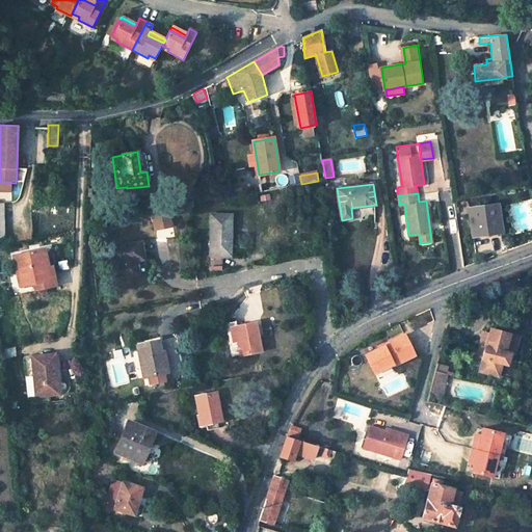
[(106,200),(91,202),(92,214),(108,212),(106,200)]
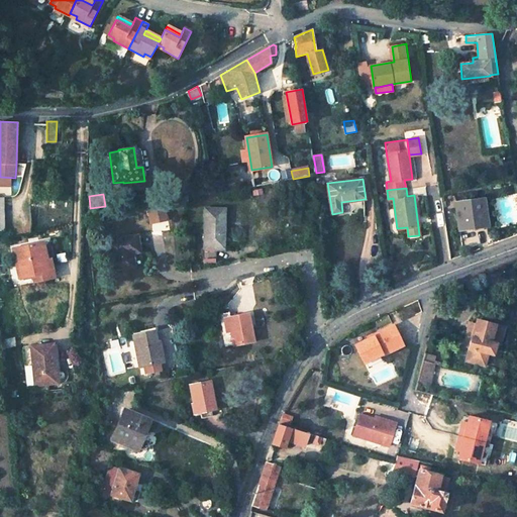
[(455,202),(459,230),(488,226),(485,199),(455,202)]
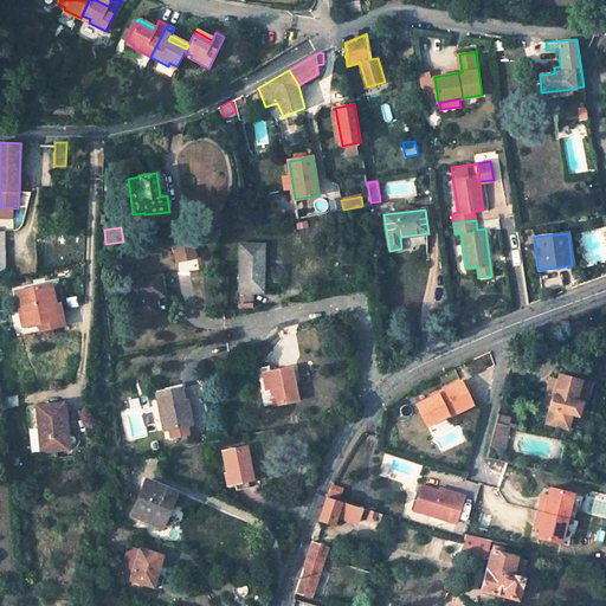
[(240,244),(240,290),(259,290),(259,268),(263,268),(264,245),(240,244)]
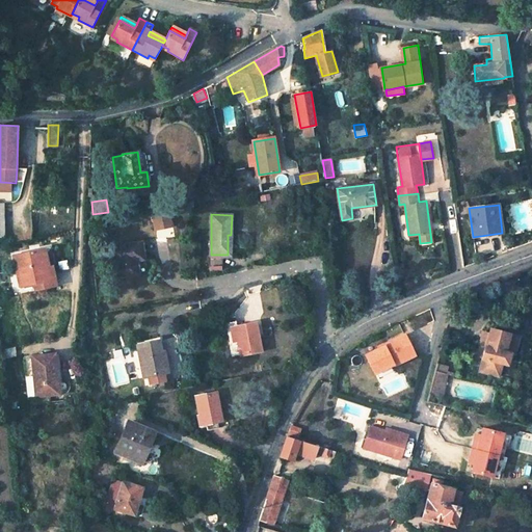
[(151,219),(153,231),(171,228),(169,216),(151,219)]
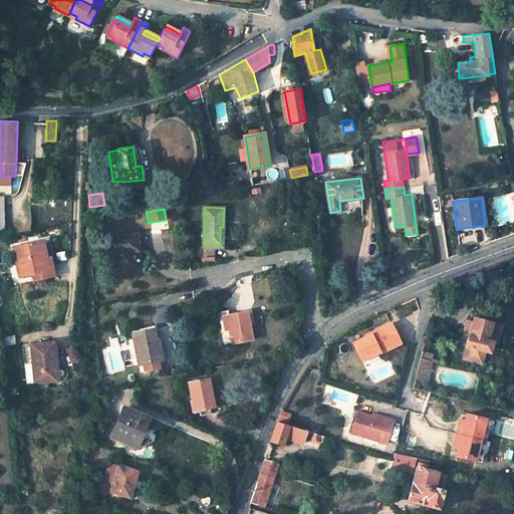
[(110,237),(114,268),(135,265),(133,251),(140,250),(138,233),(110,237)]
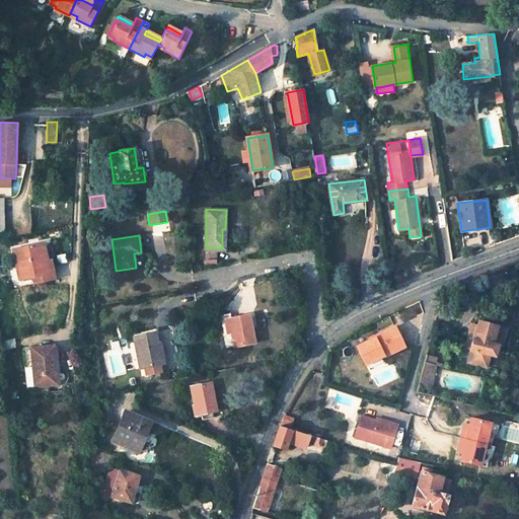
[(51,281),(47,263),(43,244),(13,250),(19,280),(32,277),(34,285),(51,281)]
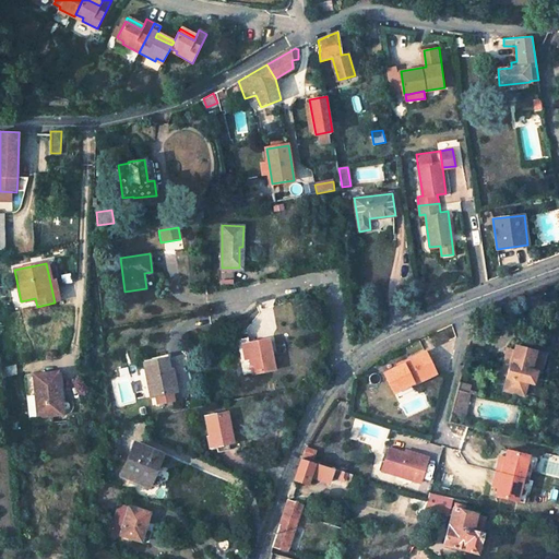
[(50,283),(55,302),(59,301),(55,282),(50,283)]
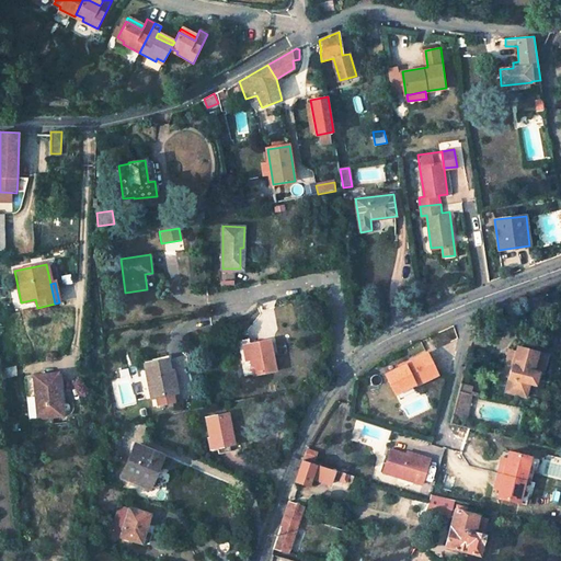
[(252,359),(254,375),(276,370),(271,340),(249,344),(252,359)]
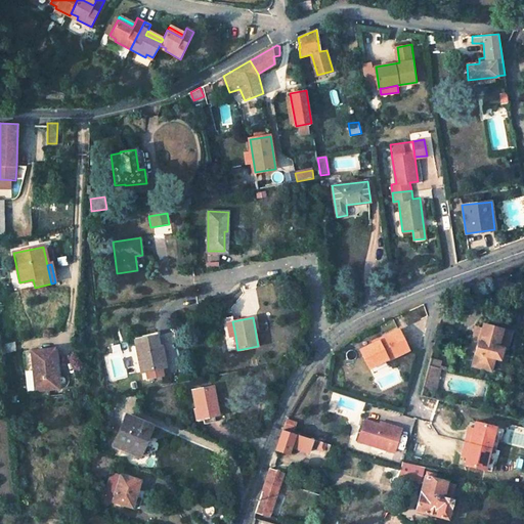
[(232,321),(226,322),(229,337),(235,336),(232,321)]
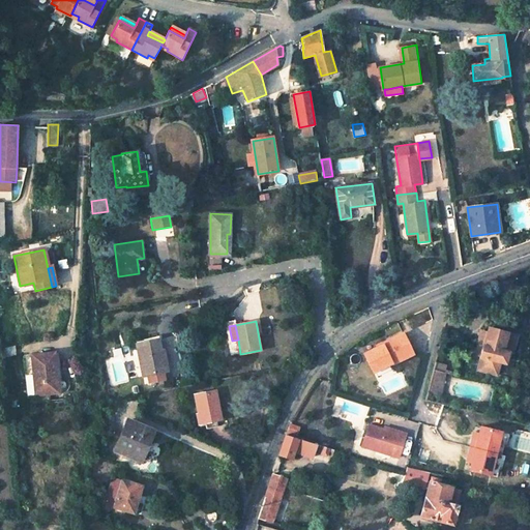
[(489,328),(481,358),(505,364),(508,352),(503,351),(505,345),(507,333),(489,328)]
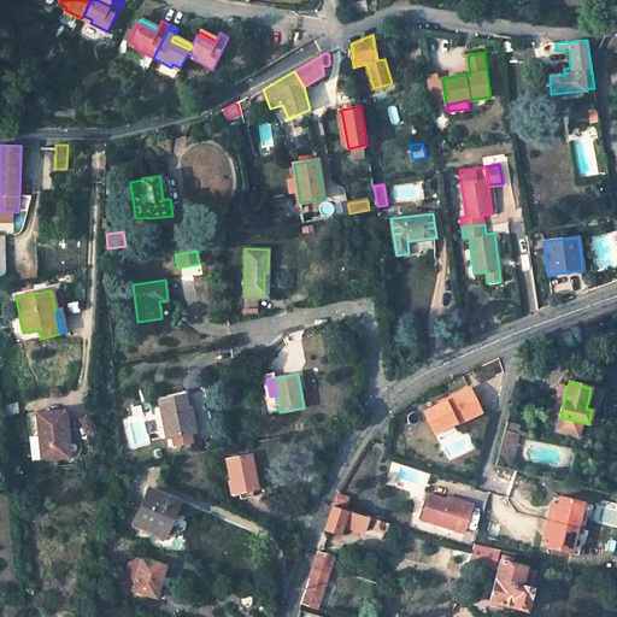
[(481,412),(469,388),(444,399),(445,400),(422,411),(434,434),(456,423),(457,424),(481,412)]
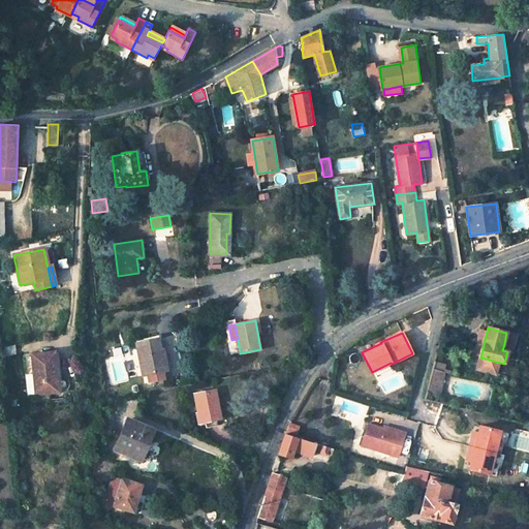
[(504,344),(512,346),(516,335),(506,333),(504,344)]
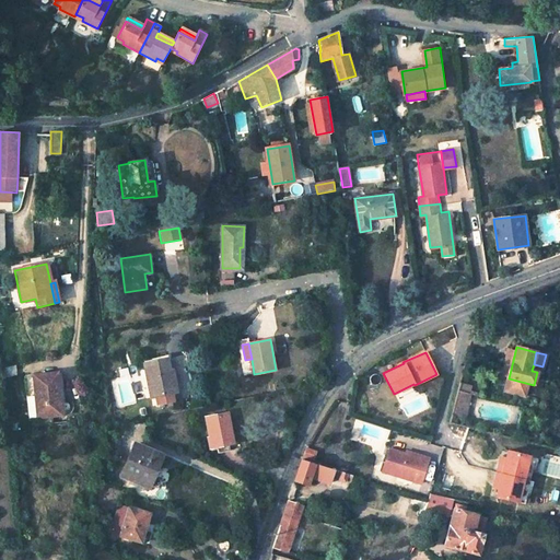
[(156,395),(158,405),(175,401),(173,393),(175,393),(167,359),(144,363),(147,374),(150,373),(154,396),(156,395)]
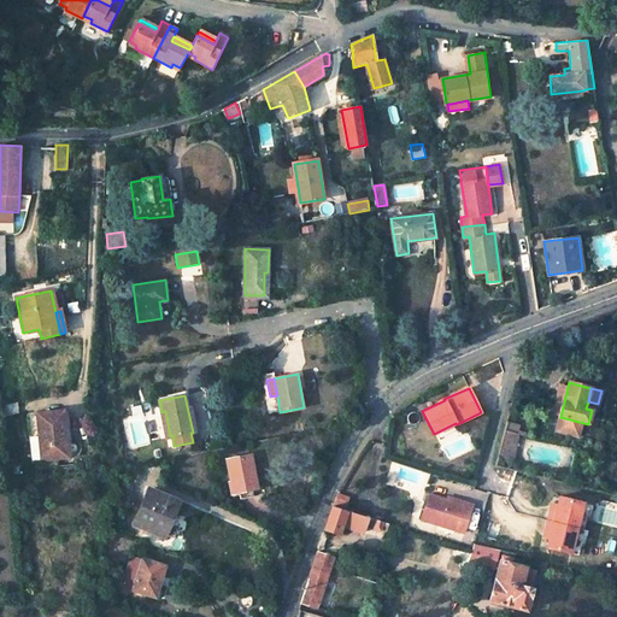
[(37,412),(42,460),(69,458),(64,411),(37,412)]
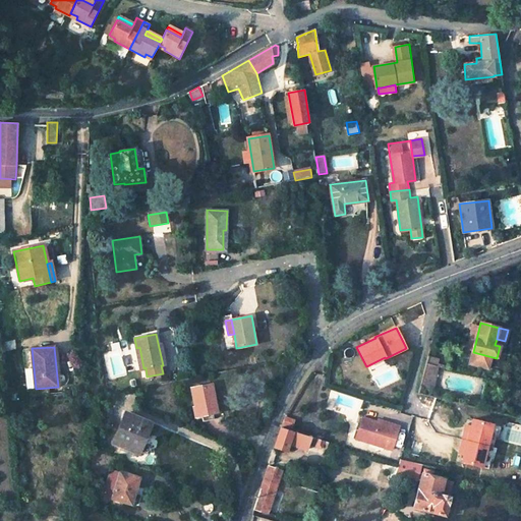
[(425,364),(437,367),(439,359),(427,356),(425,364)]
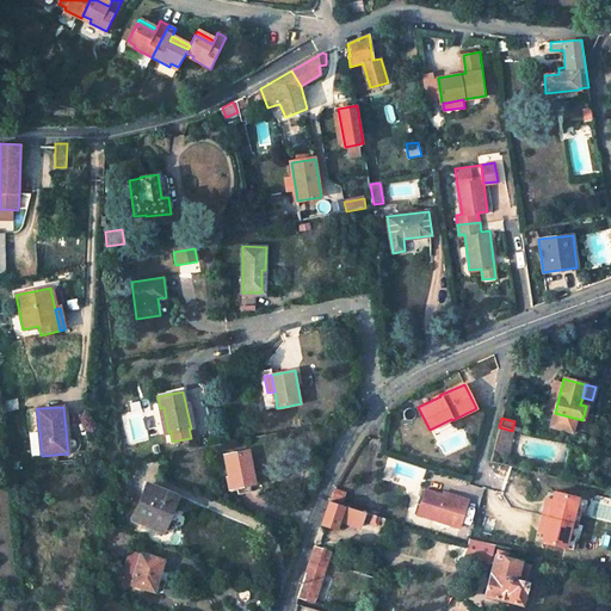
[(492,452),(507,457),(514,431),(512,431),(499,427),(492,452)]
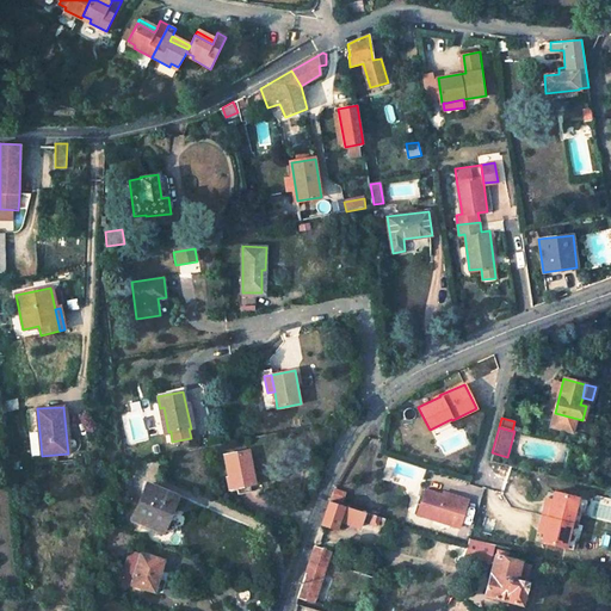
[(228,476),(230,488),(238,487),(241,486),(251,485),(257,483),(250,450),(226,455),(229,476),(228,476)]
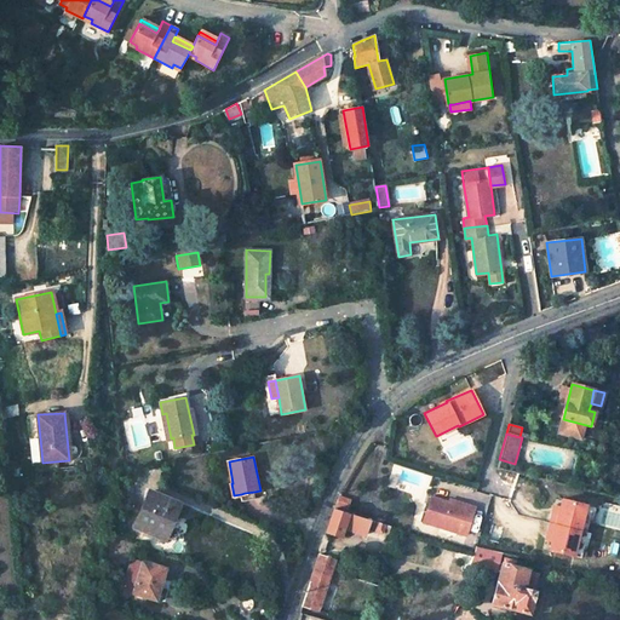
[(509,477),(506,486),(512,487),(526,489),(528,482),(509,477)]
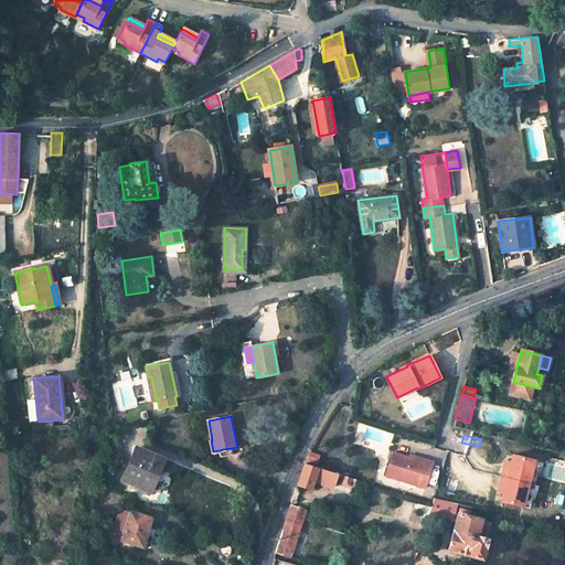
[(137,447),(123,480),(151,492),(166,458),(137,447)]
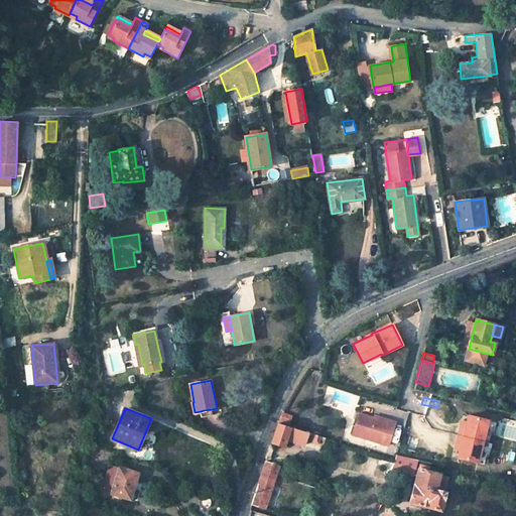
[(201,411),(202,417),(213,415),(212,409),(204,410),(201,411)]
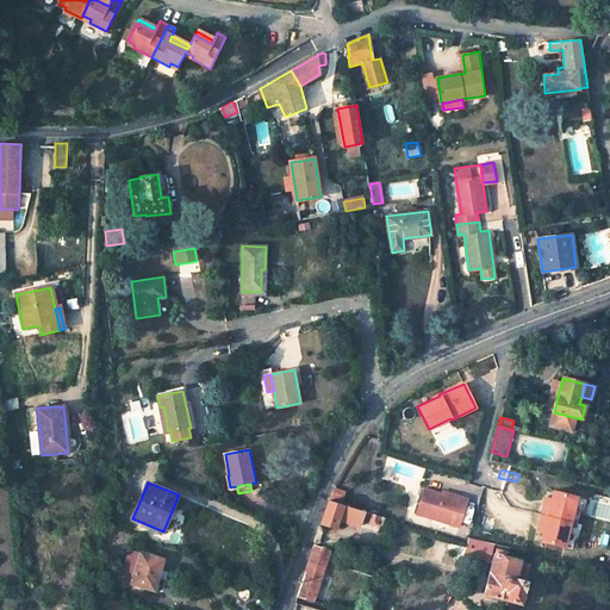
[(335,489),(330,498),(338,500),(342,492),(335,489)]
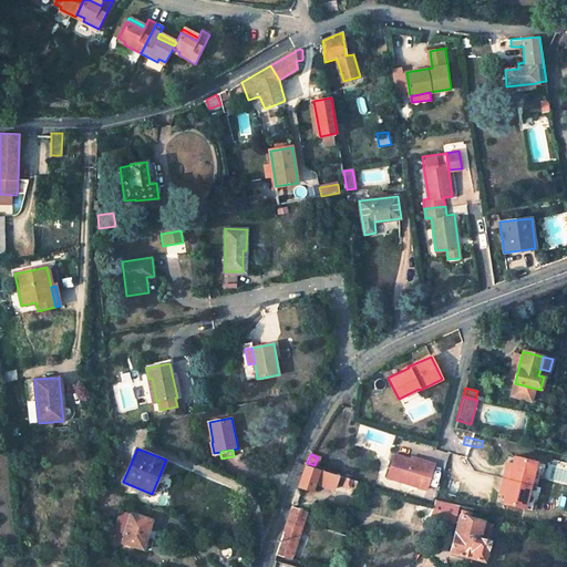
[(424,465),(394,455),(387,477),(426,491),(434,465),(425,462),(424,465)]
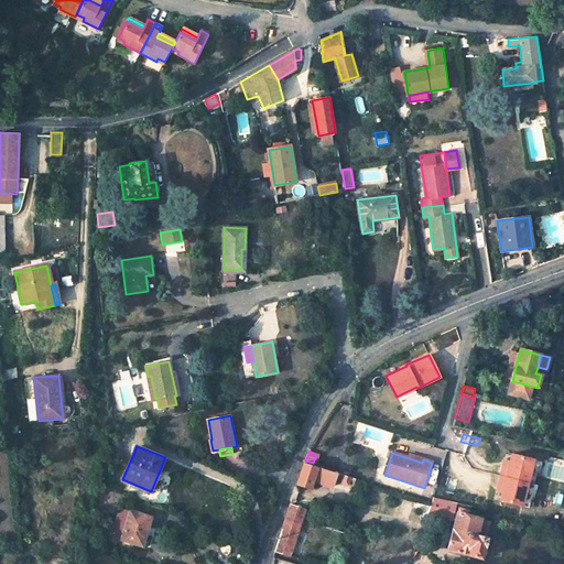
[(498,500),(520,506),(532,459),(510,454),(508,462),(507,468),(501,466),(497,485),(502,486),(500,492),(498,500)]
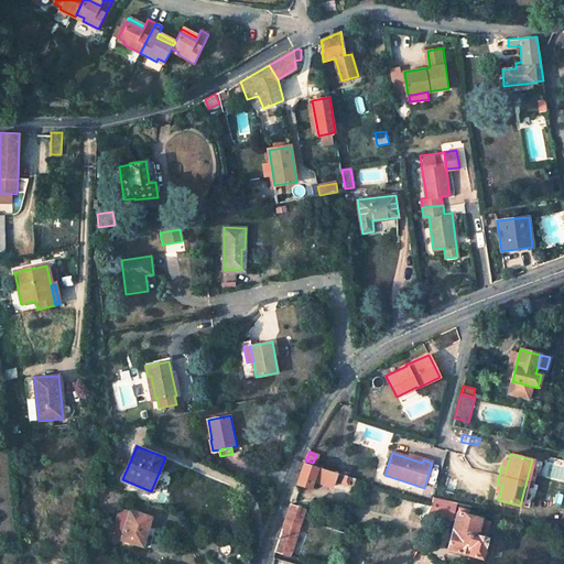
[(296,485),(311,489),(314,480),(335,488),(337,480),(339,474),(304,463),(303,465),(296,485)]
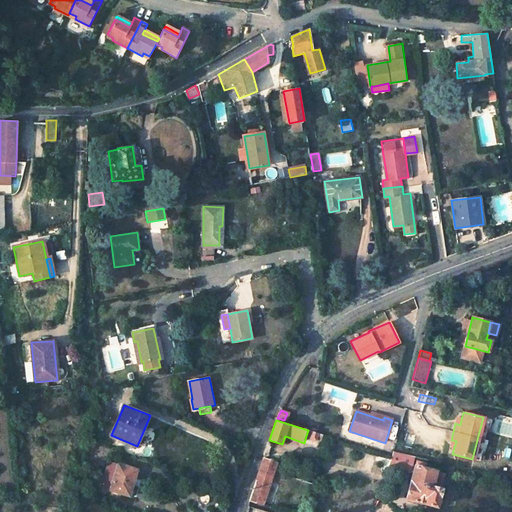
[(263,505),(276,463),(263,459),(249,501),(263,505)]
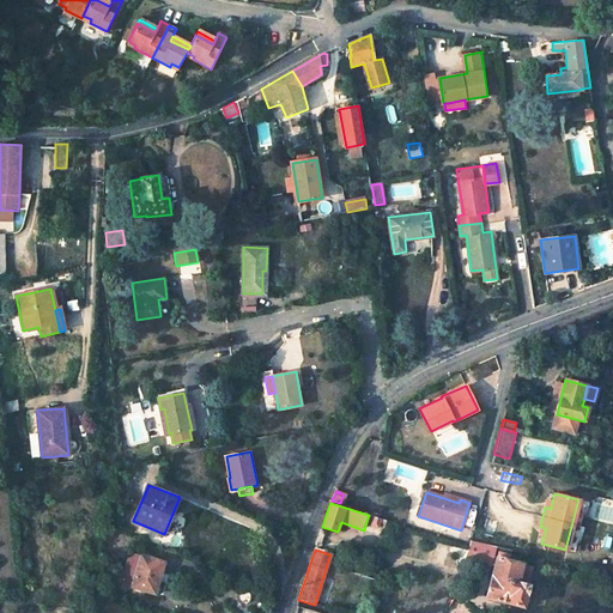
[(131,551),(121,583),(133,587),(155,593),(158,581),(159,582),(165,562),(143,554),(131,551)]
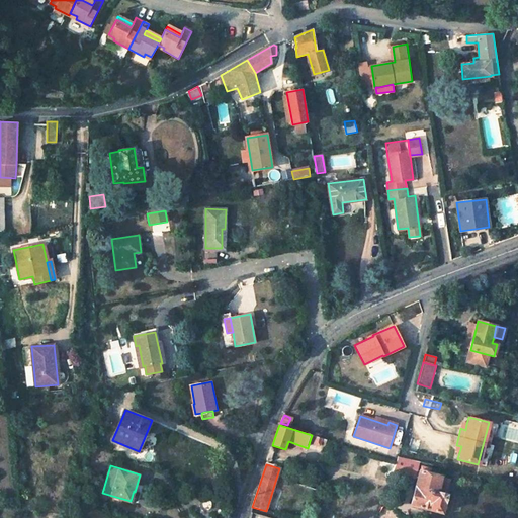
[(420,471),(411,504),(442,513),(446,495),(450,479),(441,477),(431,473),(432,469),(422,467),(421,471),(420,471)]
